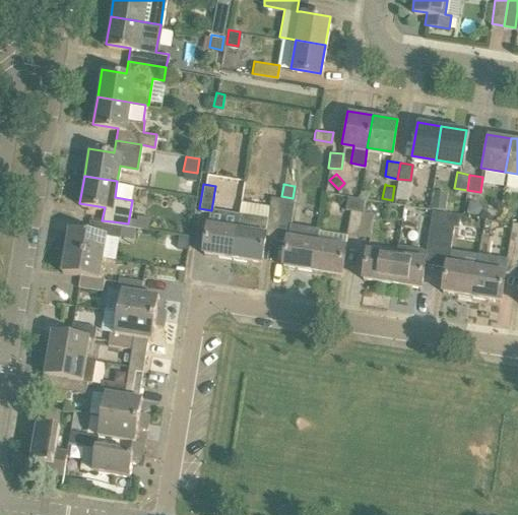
[(433,187),(432,194),(430,205),(444,208),(446,197),(447,190),(433,187)]
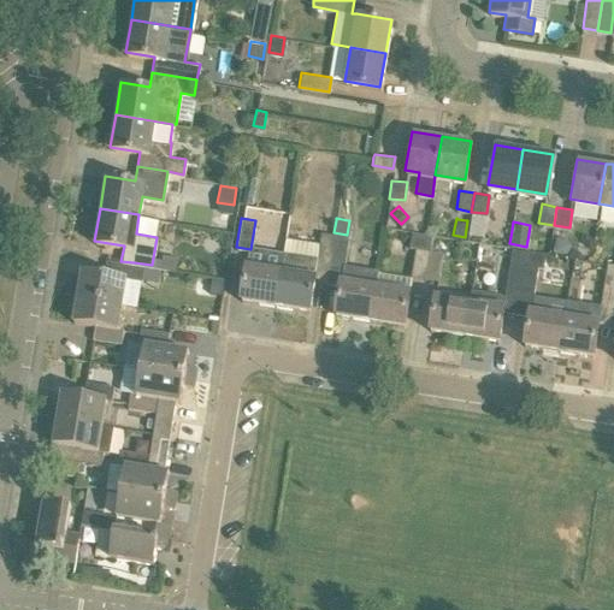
[(412,230),(408,246),(414,247),(411,274),(424,277),(429,248),(431,232),(412,230)]
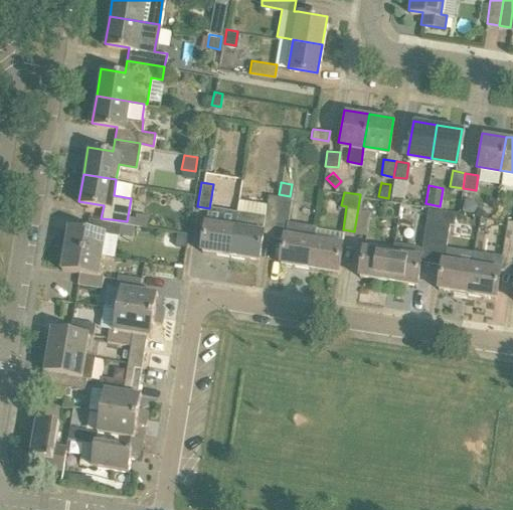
[(264,224),(274,225),(279,194),(268,193),(264,214),(235,209),(233,224),(228,253),(258,258),(264,224)]
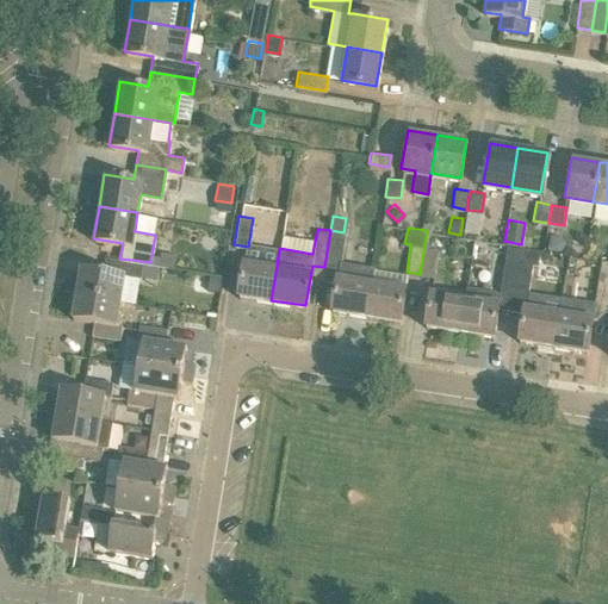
[(324,267),(337,269),(339,260),(343,232),(330,230),(324,267)]
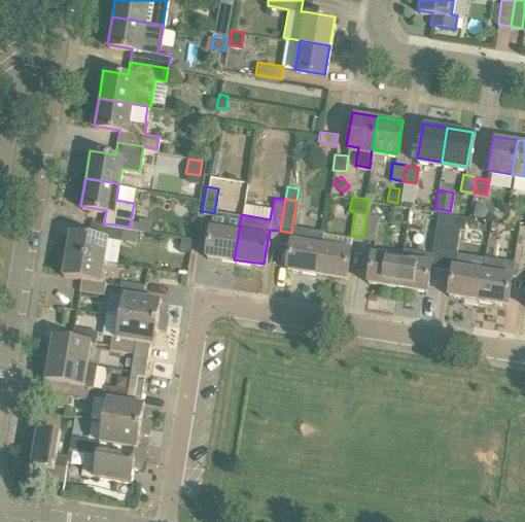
[(485,215),(487,207),(483,201),(475,200),(473,213),(485,215)]
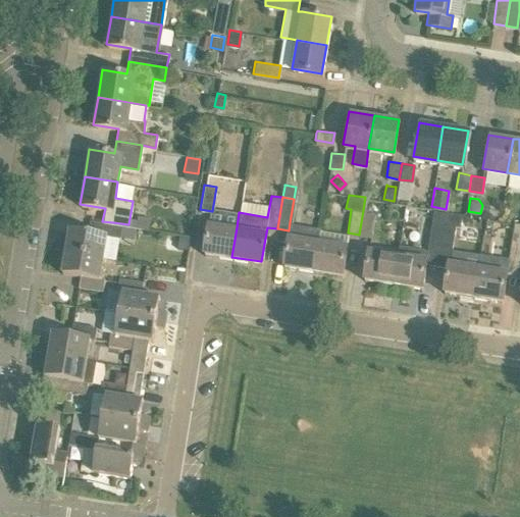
[(445,210),(433,208),(427,246),(438,248),(445,210)]
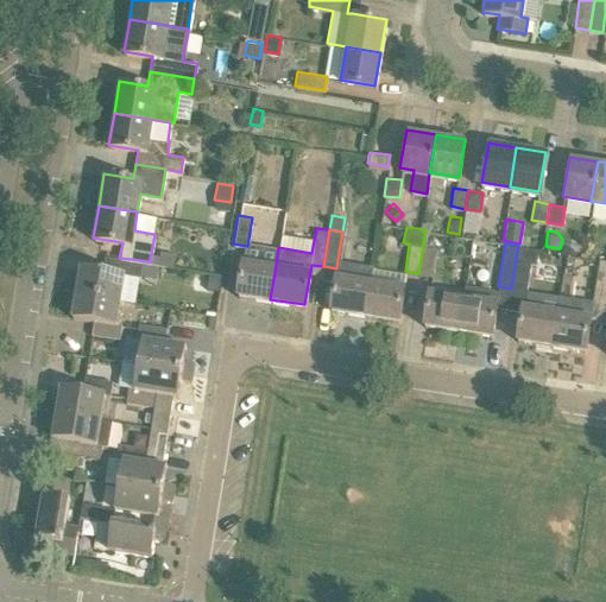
[(437,247),(423,245),(418,273),(433,276),(437,247)]
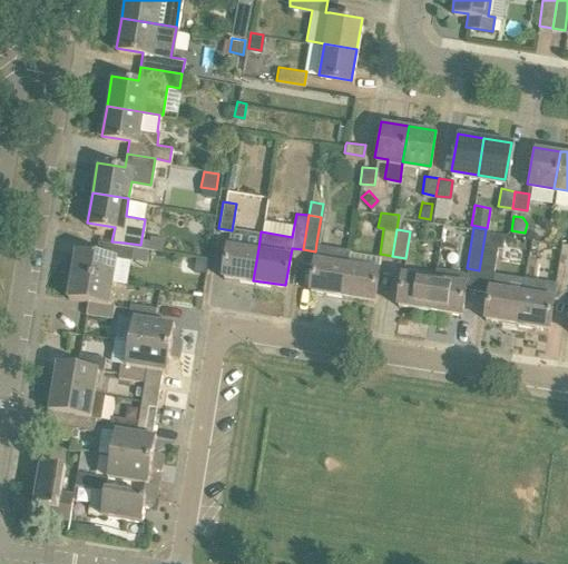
[(479,270),(493,273),(497,246),(502,247),(505,233),(486,229),(479,270)]
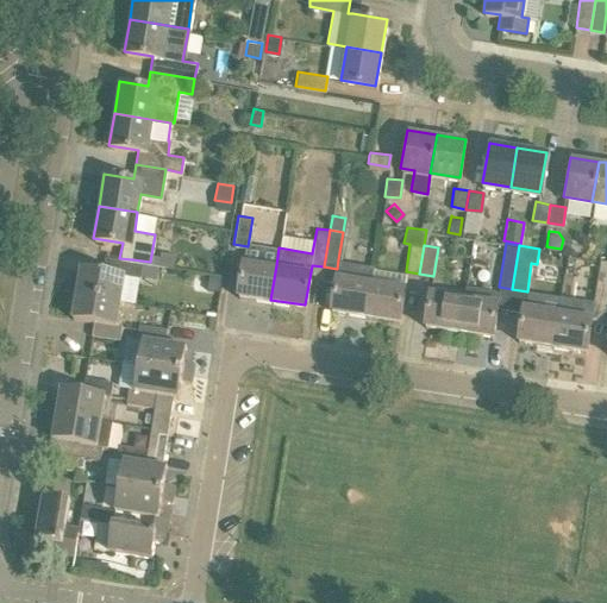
[(155,263),(156,263),(173,267),(175,252),(160,250),(158,255),(152,255),(151,253),(150,262),(155,263)]
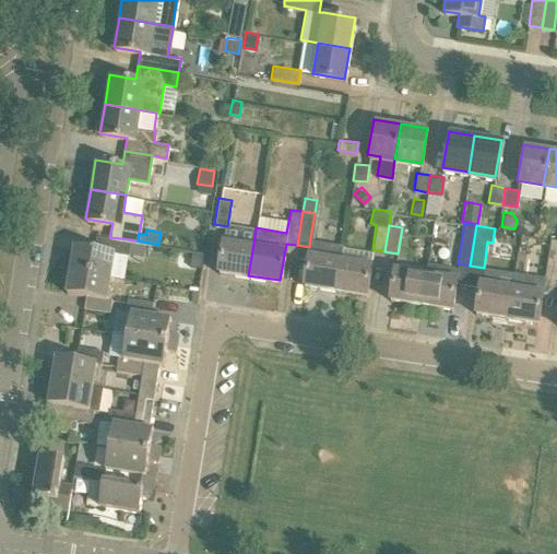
[(129,240),(138,242),(138,240),(121,238),(109,237),(95,235),(93,247),(73,244),(71,259),(61,257),(60,266),(110,274),(121,275),(125,254),(128,254),(129,240)]
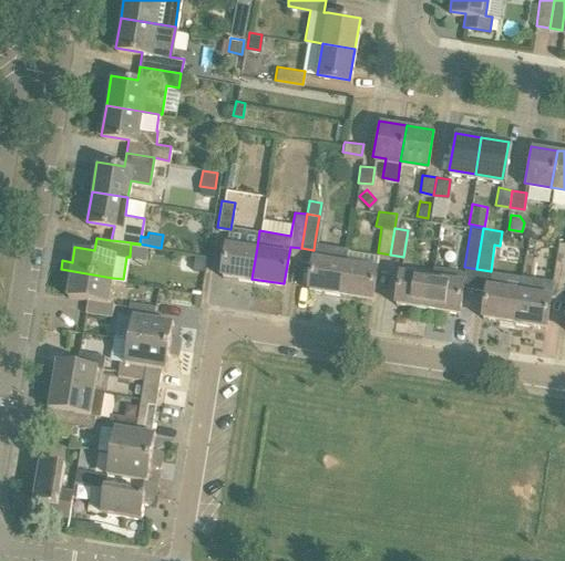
[(252,279),(257,247),(226,241),(222,273),(252,279)]
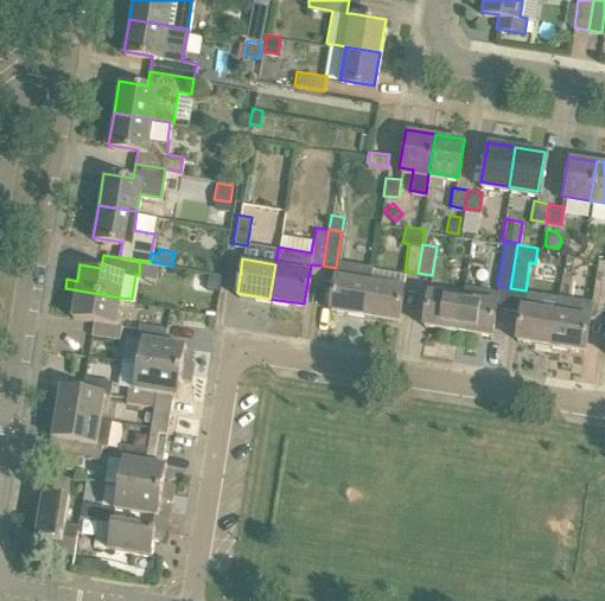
[(371,264),(345,260),(343,275),(335,274),(330,308),(363,313),(369,277),(371,264)]
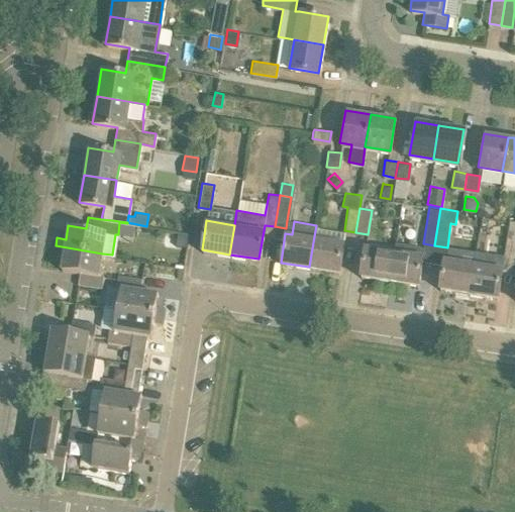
[(177,231),(175,243),(185,245),(187,233),(177,231)]
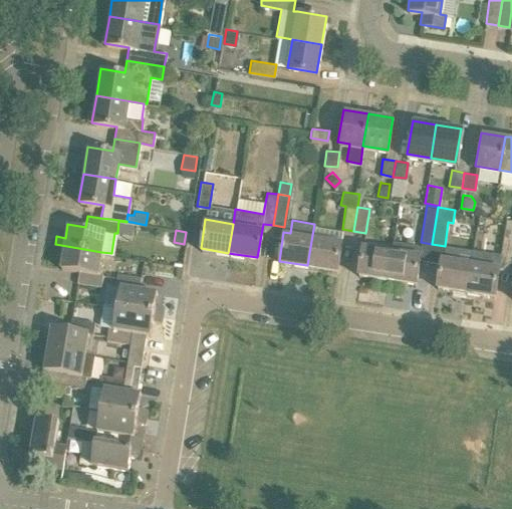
[(511,231),(503,230),(500,254),(511,256),(511,249),(511,231)]
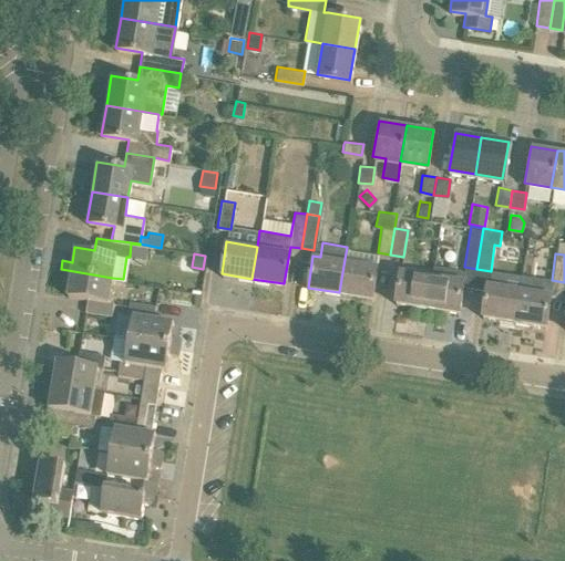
[(371,298),(376,265),(345,259),(339,292),(371,298)]
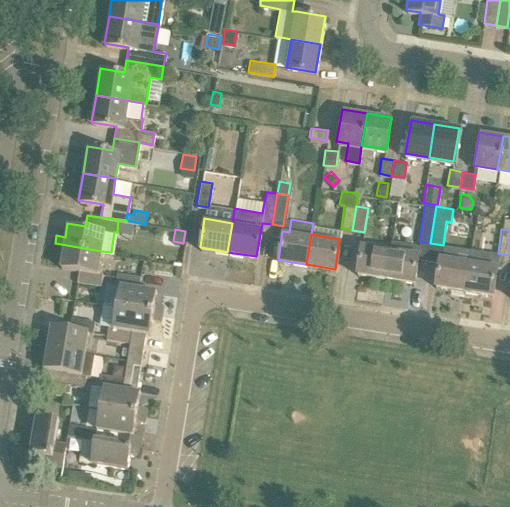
[(385,277),(412,281),(418,244),(392,239),(390,248),(385,277)]
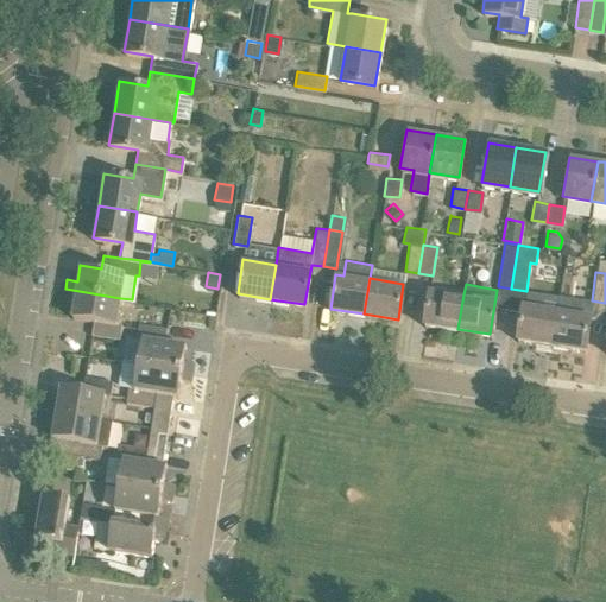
[(65,289),(64,297),(74,299),(71,316),(93,319),(90,333),(119,338),(122,323),(115,322),(120,298),(65,289)]
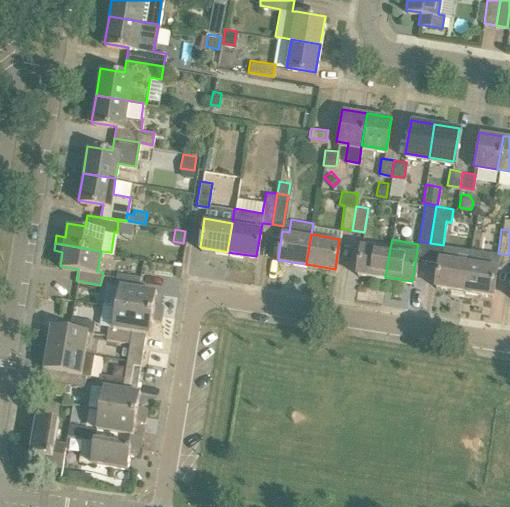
[(385,277),(390,248),(361,244),(356,272),(385,277)]
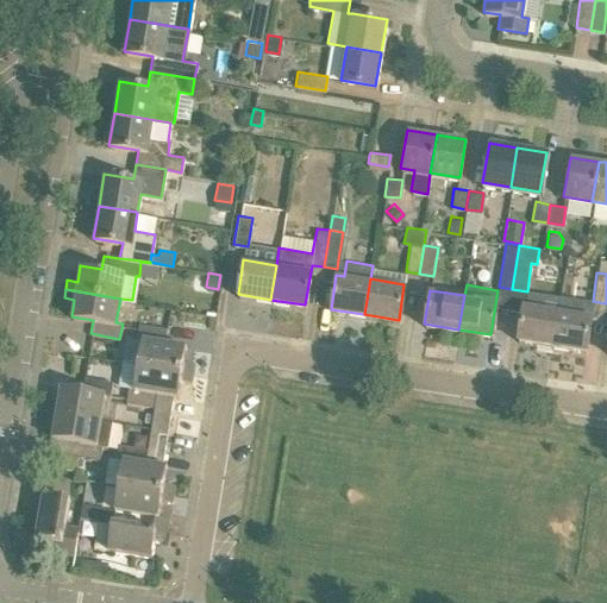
[(590,315),(558,311),(561,296),(559,296),(557,309),(551,344),(584,350),(590,315)]
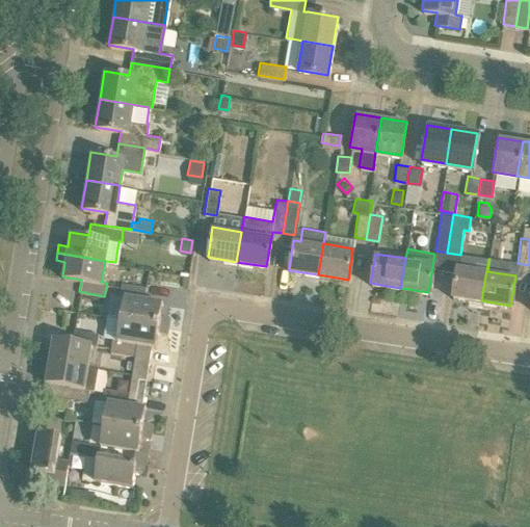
[(481,300),(486,270),(484,270),(456,266),(452,296),(481,300)]
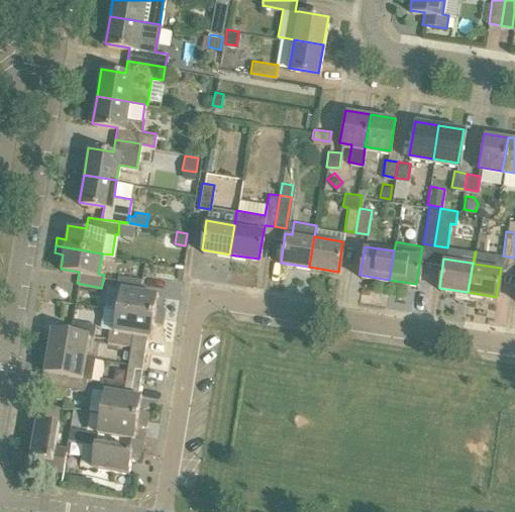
[(117,308),(163,316),(164,308),(155,306),(158,292),(139,290),(141,278),(117,274),(115,287),(120,288),(117,308)]
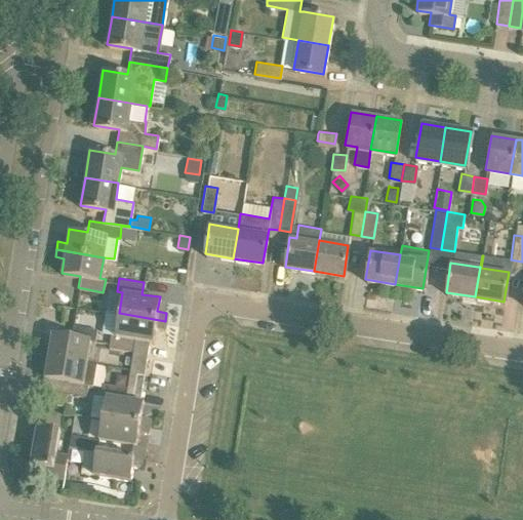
[(149,340),(153,341),(155,326),(164,328),(165,321),(119,313),(116,334),(110,333),(108,346),(132,350),(129,367),(144,369),(149,340)]
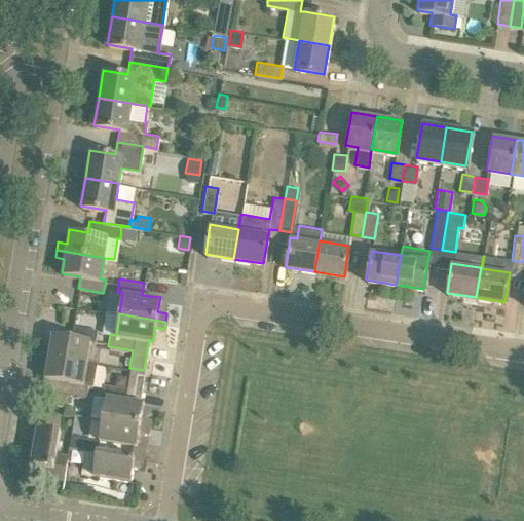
[(88,340),(95,341),(97,328),(72,325),(70,336),(51,333),(49,347),(40,345),(39,354),(85,361),(88,340)]
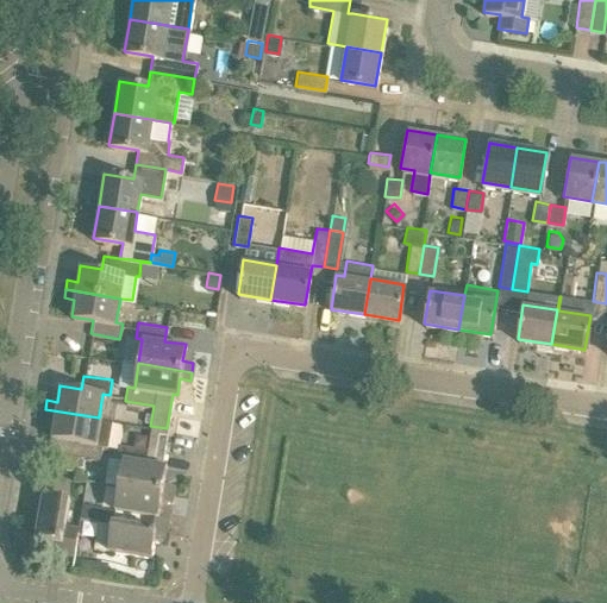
[(111,420),(99,418),(45,409),(44,418),(55,420),(51,437),(73,440),(70,453),(77,454),(99,458),(101,445),(107,445),(111,420)]
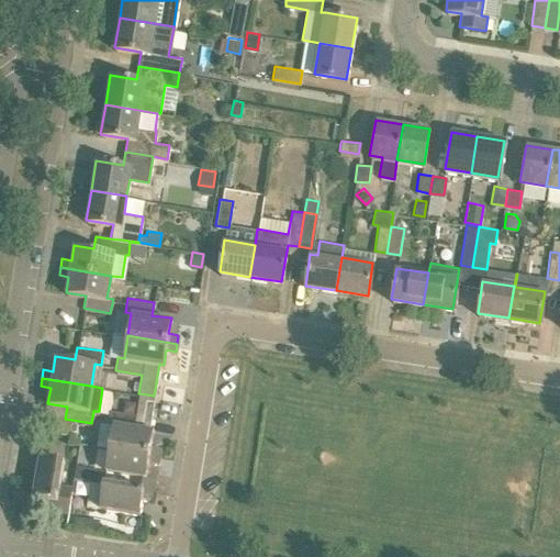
[(154,396),(138,393),(135,413),(109,408),(107,422),(113,423),(109,446),(159,454),(160,446),(150,444),(153,429),(149,429),(154,396)]
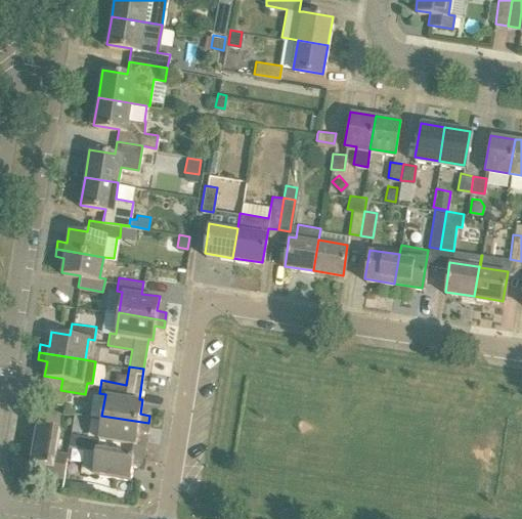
[(125,384),(127,373),(116,371),(114,382),(125,384)]
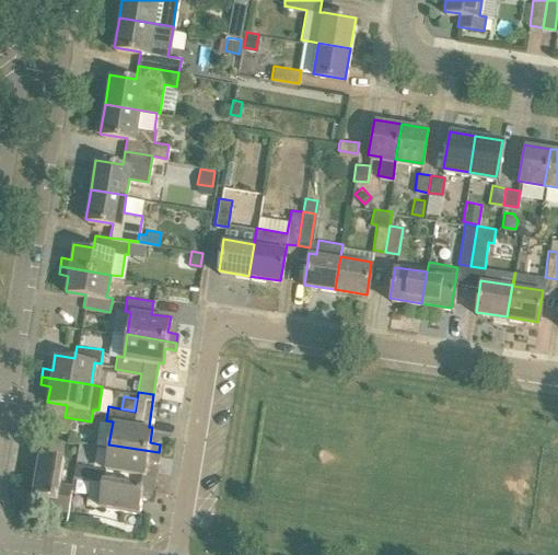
[(65,417),(46,414),(43,427),(69,431),(71,418),(65,417)]
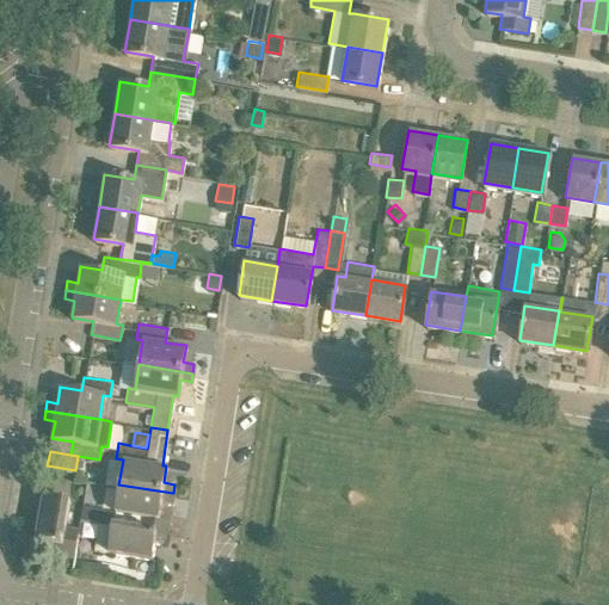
[(173,493),(118,485),(114,510),(116,510),(115,518),(114,518),(112,524),(166,533),(168,518),(158,517),(160,500),(171,502),(173,493)]
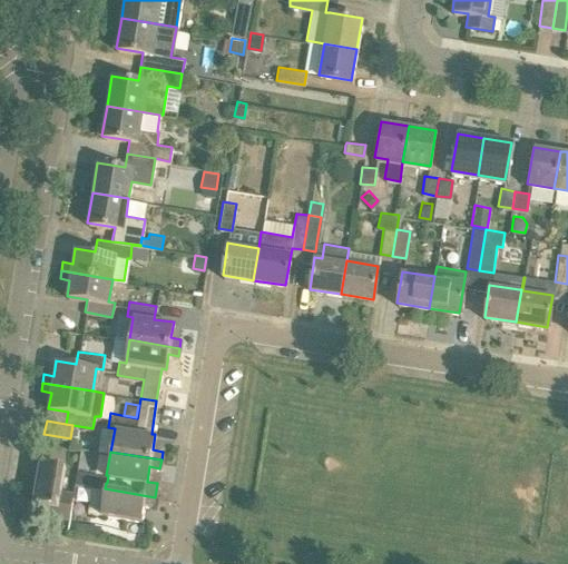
[(56,515),(59,490),(64,465),(40,461),(32,502),(48,504),(47,514),(56,515)]
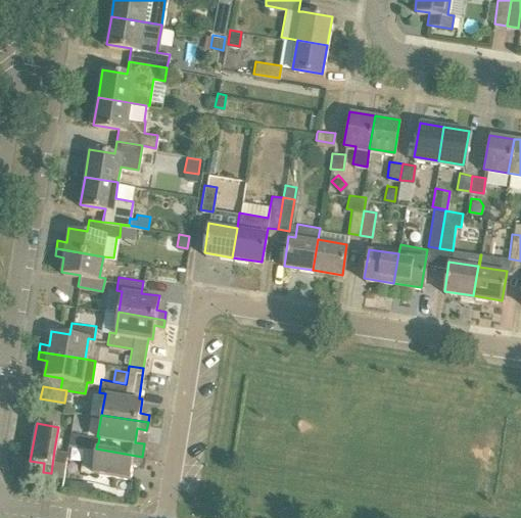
[(132,463),(141,464),(142,457),(96,449),(96,450),(84,448),(80,468),(104,473),(130,477),(132,463)]
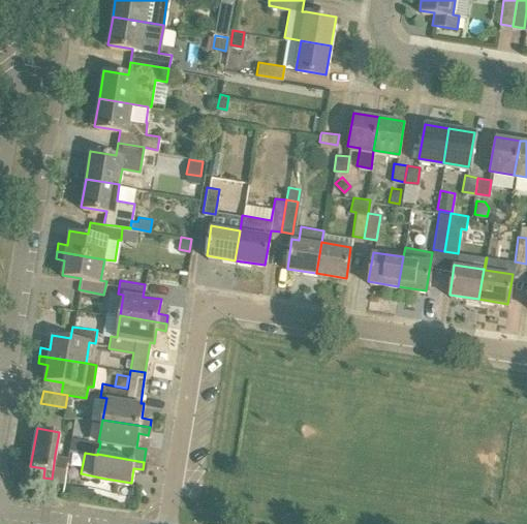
[(55,455),(52,479),(63,481),(67,457),(55,455)]
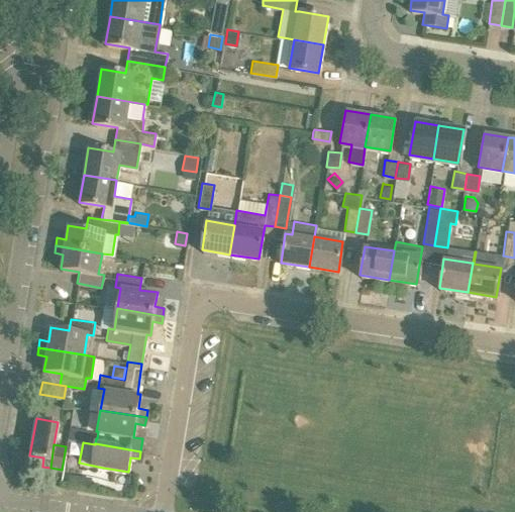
[(67,474),(66,482),(89,485),(90,477),(67,474)]
